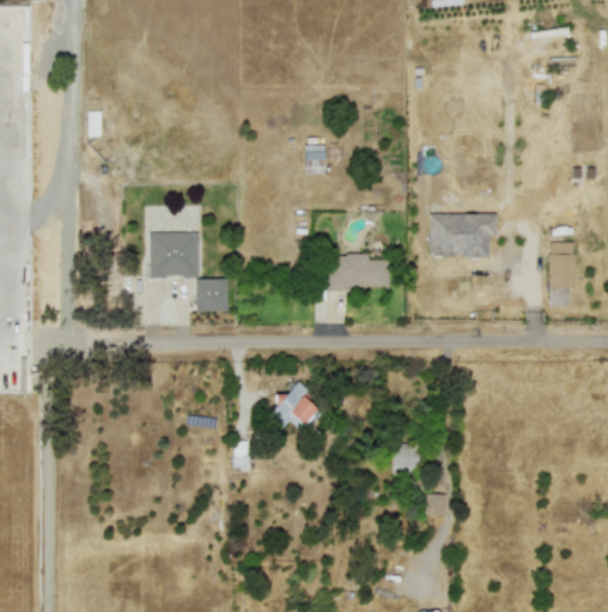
[(326,144),(305,144),(306,171),(326,171),(326,144)]
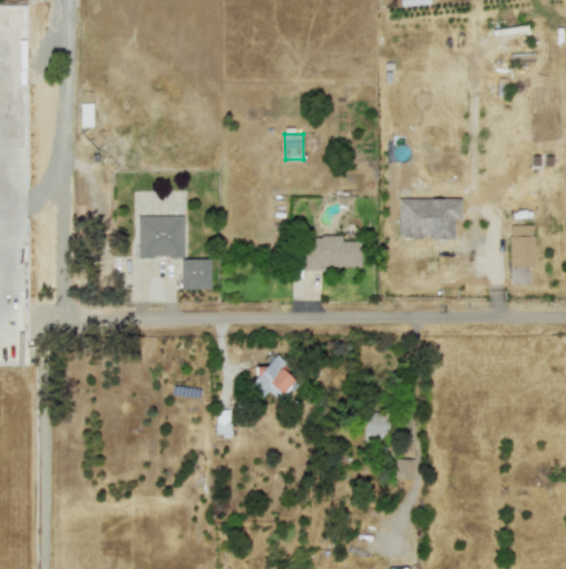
[(457,236),(456,217),(464,217),(462,197),(400,197),(401,237),(457,236)]
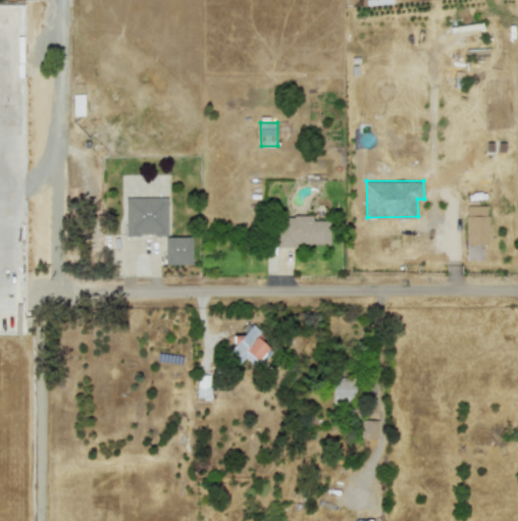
[(170,235),(170,197),(128,197),(128,235),(170,235)]
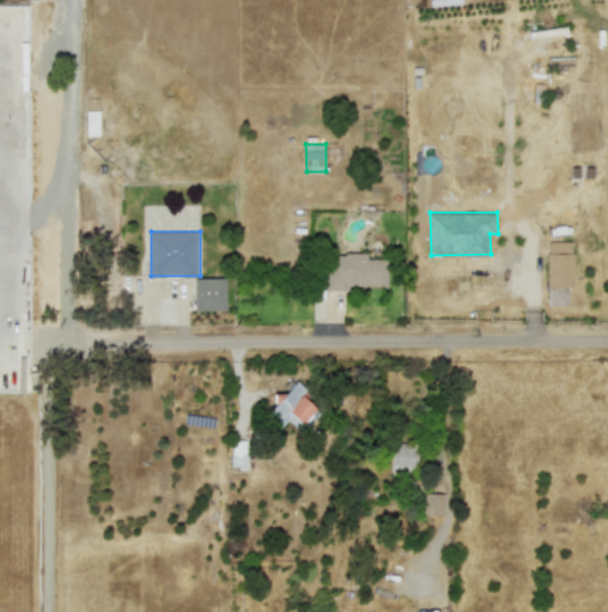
[(576,285),(576,241),(549,241),(551,286),(576,285)]
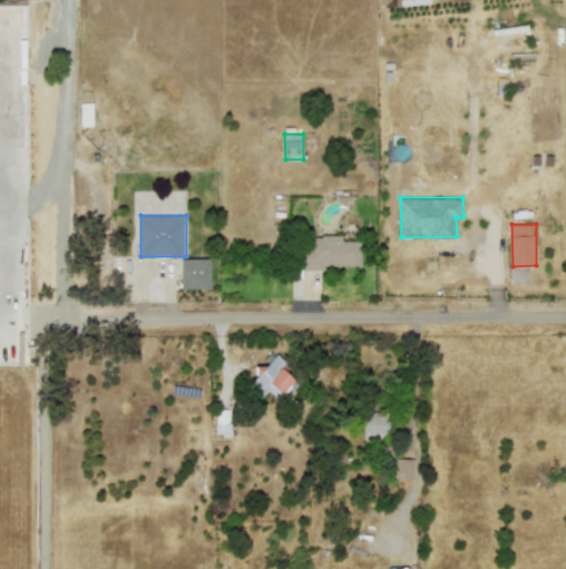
[(363,266),(363,241),(344,241),(344,235),(305,235),(305,266),(363,266)]
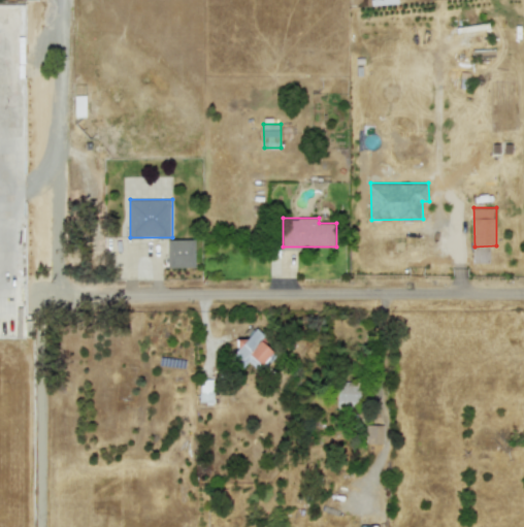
[(169,239),(169,266),(197,266),(197,238),(169,239)]
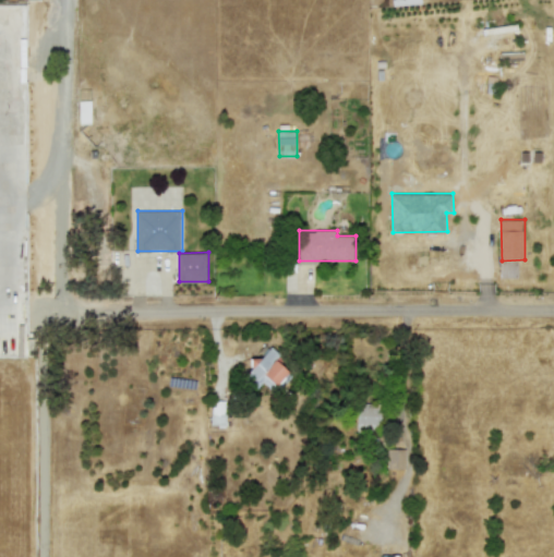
[(272,348),(257,363),(242,379),(255,391),(266,380),(274,388),(293,367),(272,348)]
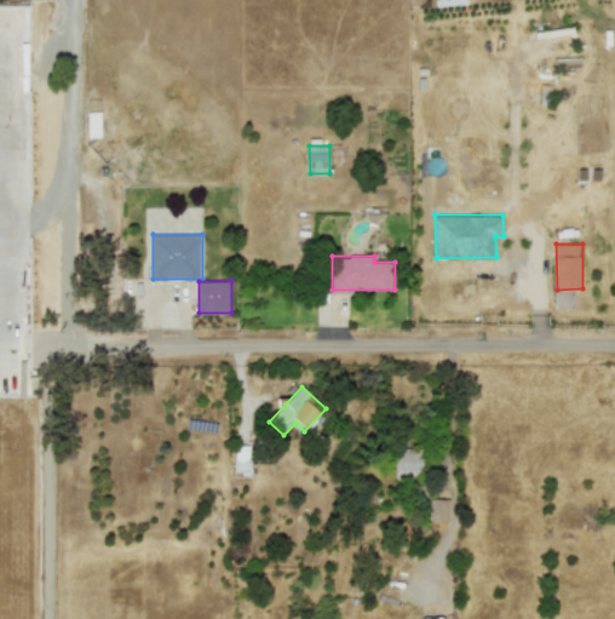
[(252,471),(254,445),(239,445),(237,471),(252,471)]
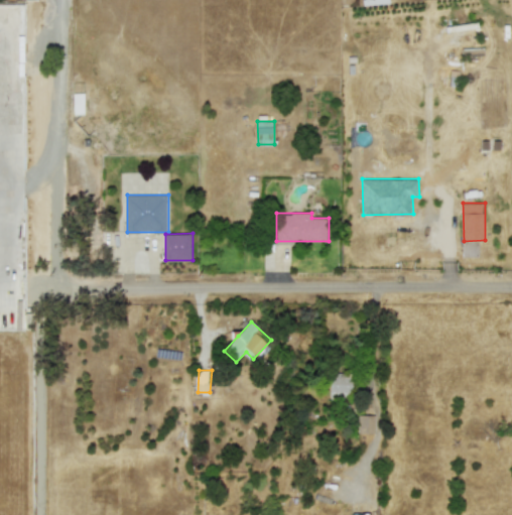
[(333,398),(353,398),(352,373),(333,374),(333,398)]
